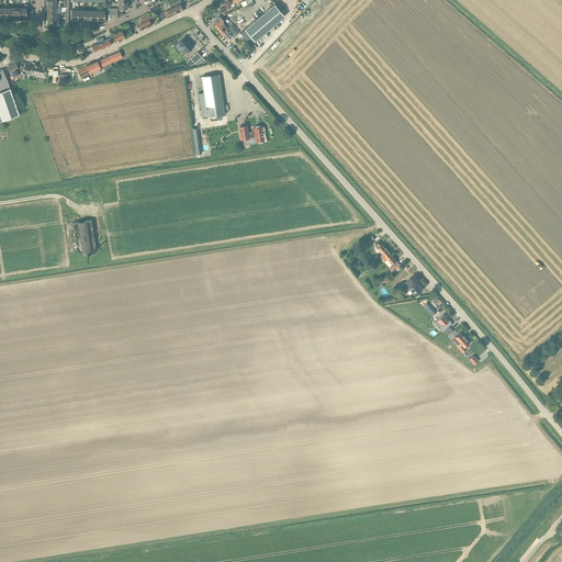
[(177,0),(170,3),(172,8),(175,13),(183,10),(182,8),(184,7),(182,3),(181,4),(178,0),(177,0)]
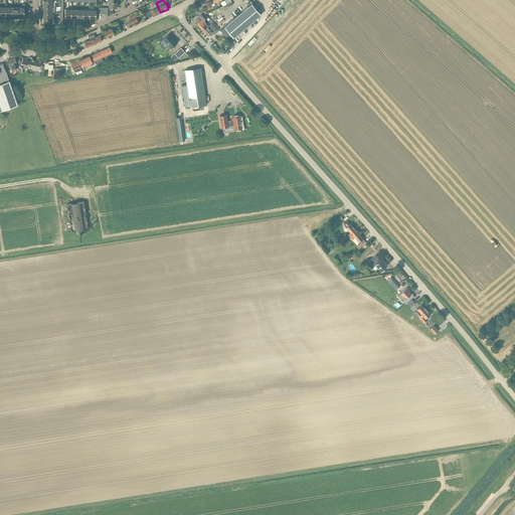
[(150,10),(147,12),(149,17),(153,15),(153,16),(160,13),(160,12),(158,7),(156,3),(155,1),(154,1),(151,2),(149,3),(151,7),(150,8),(151,10),(150,10)]
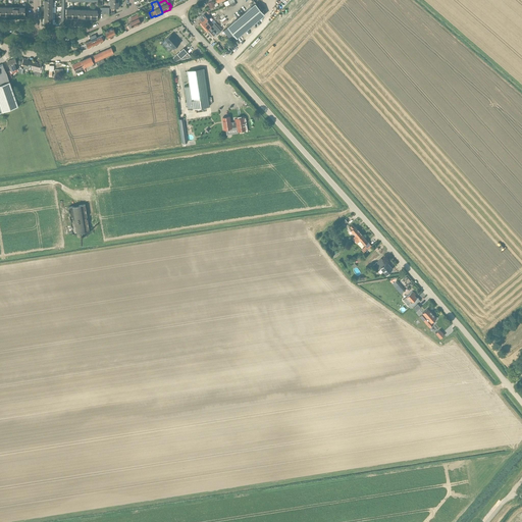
[(227,27),(223,30),(232,41),(237,38),(264,14),(255,3),(247,10),(227,27)]
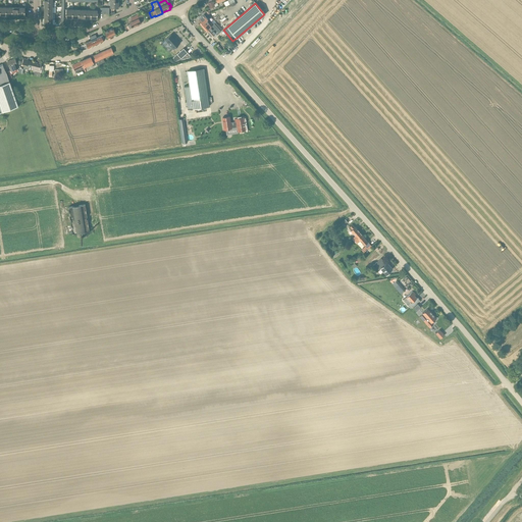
[(204,14),(199,19),(201,22),(202,22),(203,24),(202,25),(203,27),(206,31),(213,24),(212,23),(211,21),(210,22),(208,24),(205,21),(208,19),(204,14)]
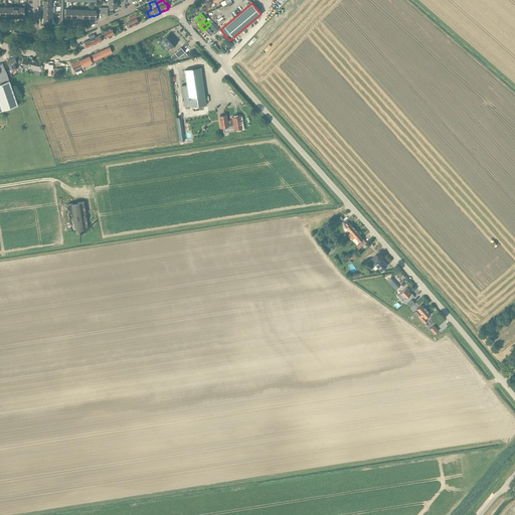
[(128,28),(139,23),(135,15),(130,18),(131,19),(128,21),(129,23),(127,24),(125,25),(126,27),(127,26),(128,28)]
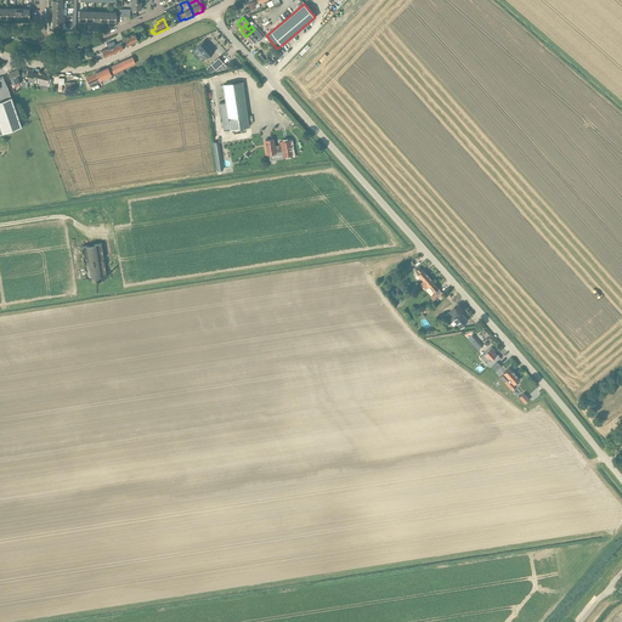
[(254,29),(246,37),(252,44),(256,40),(259,41),(264,37),(255,28),(254,29)]
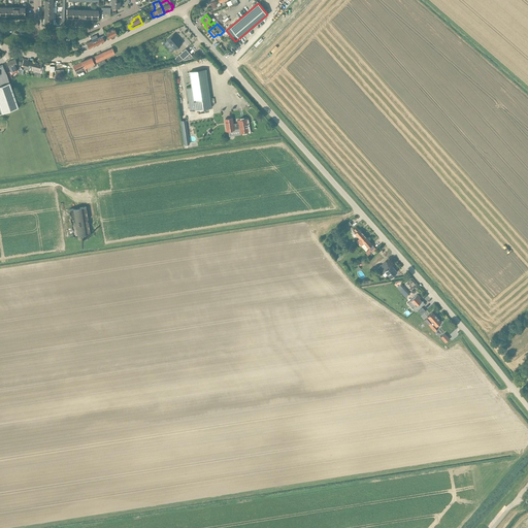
[(109,37),(118,34),(114,28),(106,32),(109,37)]
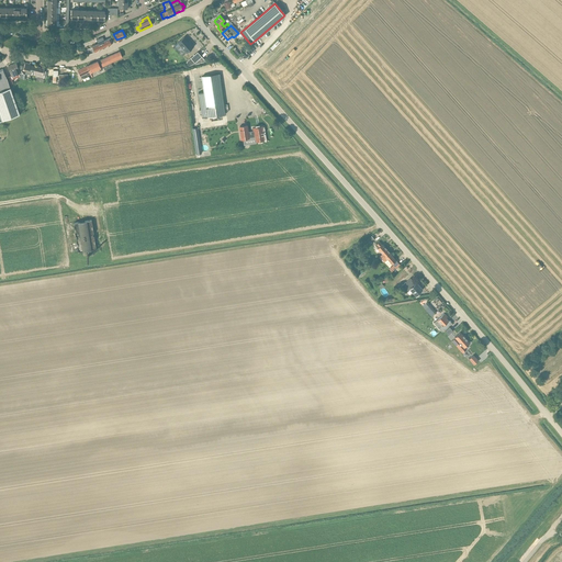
[(184,35),(178,43),(187,53),(194,46),(184,35)]
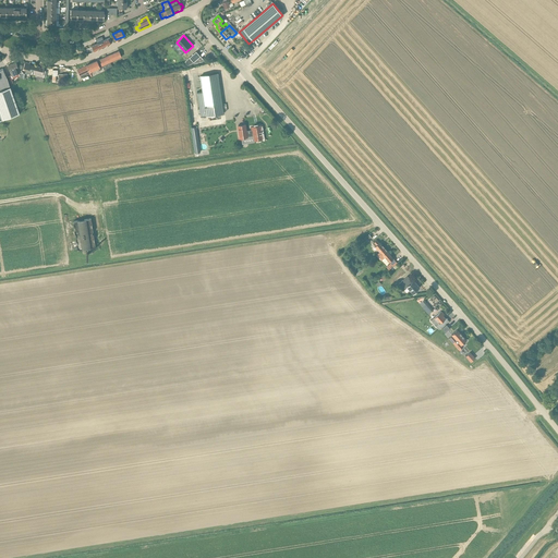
[(95,50),(111,43),(110,43),(112,41),(110,37),(93,45),(95,50)]
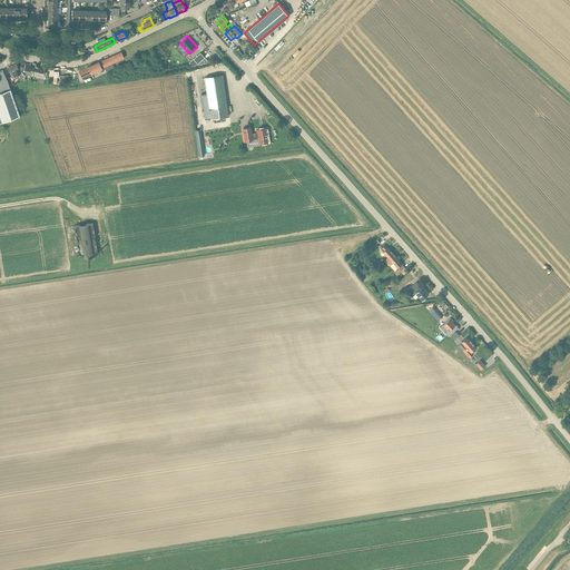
[(115,68),(112,62),(124,58),(121,52),(101,61),(104,67),(105,67),(107,71),(115,68)]
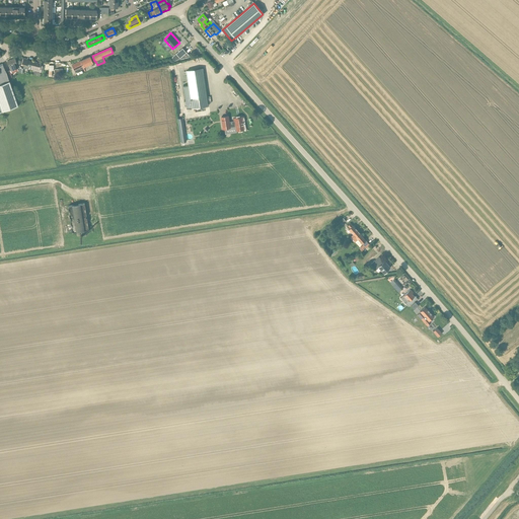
[(182,48),(172,57),(174,61),(190,57),(182,48)]
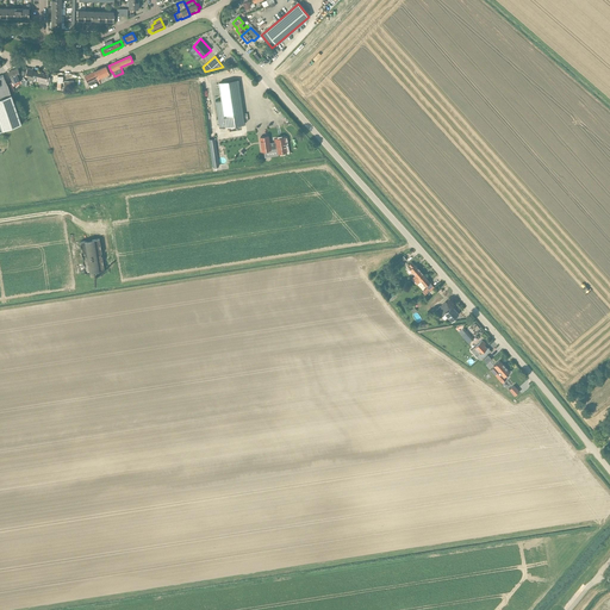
[(95,72),(99,80),(109,75),(109,76),(111,76),(106,66),(94,72),(95,72)]
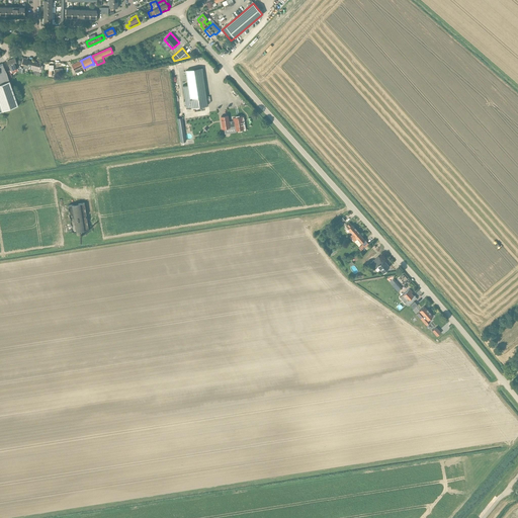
[(11,70),(18,67),(16,63),(14,58),(7,61),(11,70)]
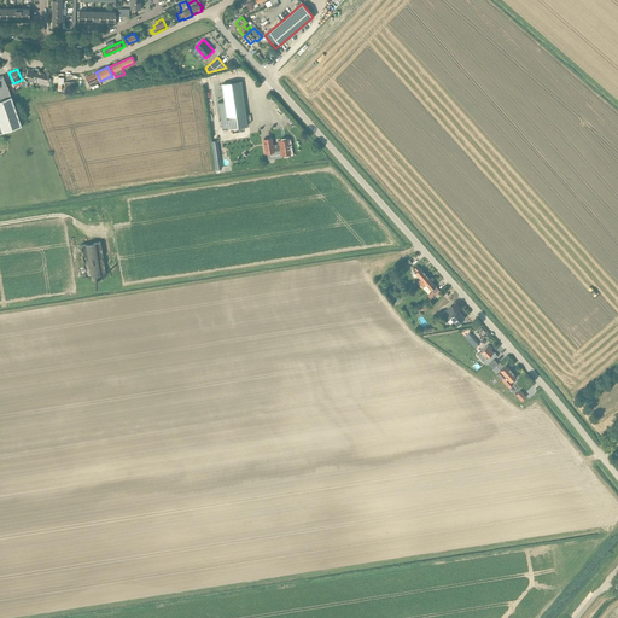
[(36,79),(38,73),(28,70),(27,76),(30,77),(29,81),(34,82),(35,79),(36,79)]
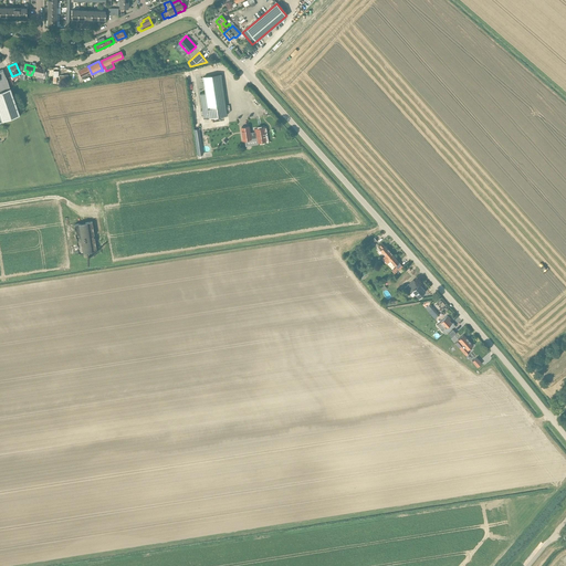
[(34,66),(33,72),(34,73),(34,75),(38,75),(38,77),(44,79),(45,72),(43,71),(44,69),(34,66)]
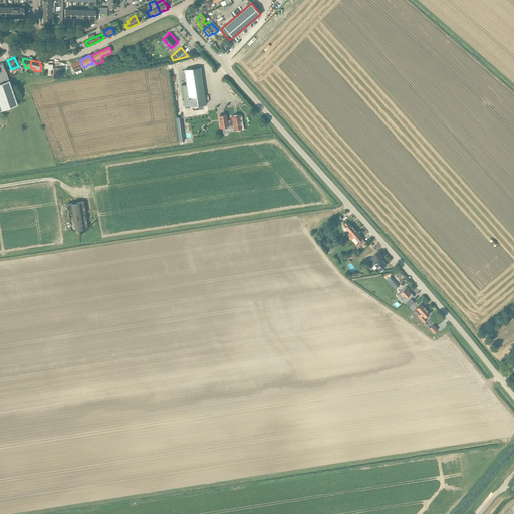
[(80,68),(83,67),(80,60),(71,64),(73,68),(75,71),(80,69),(80,68)]
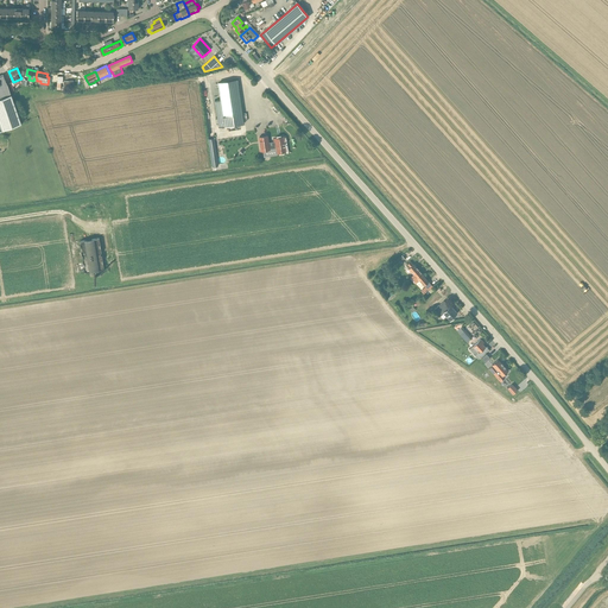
[(7,84),(0,88),(0,97),(11,94),(8,86),(7,84)]
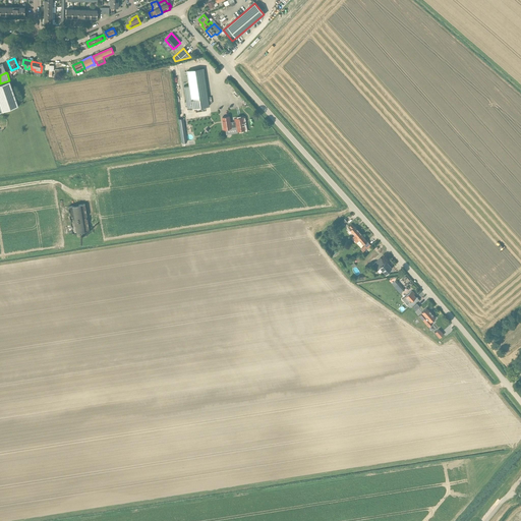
[(209,106),(204,73),(187,75),(192,109),(209,106)]
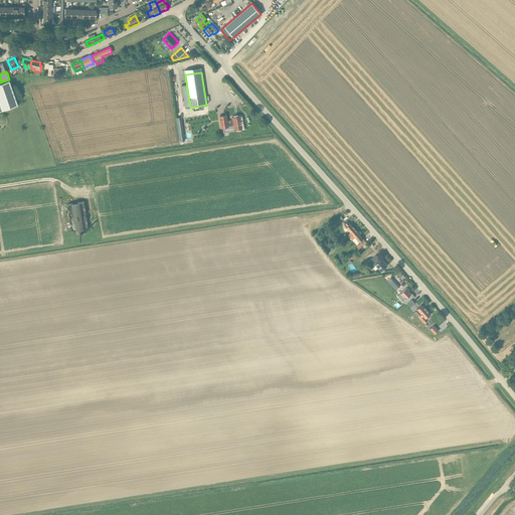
[(0,110),(18,104),(9,79),(0,82),(0,110)]
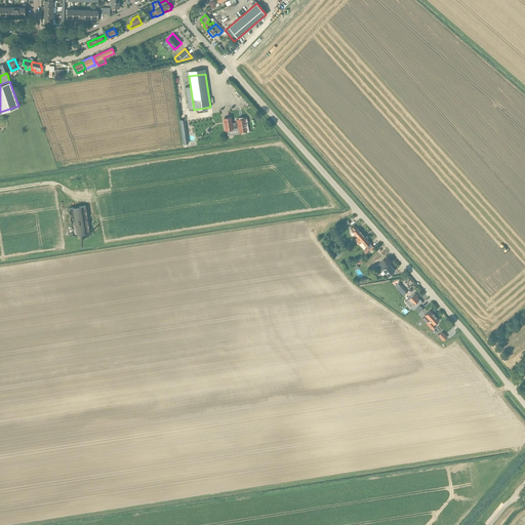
[(231,117),(224,118),(226,130),(227,129),(233,129),(233,128),(238,127),(239,132),(247,130),(245,118),(236,119),(236,122),(232,123),(231,117)]
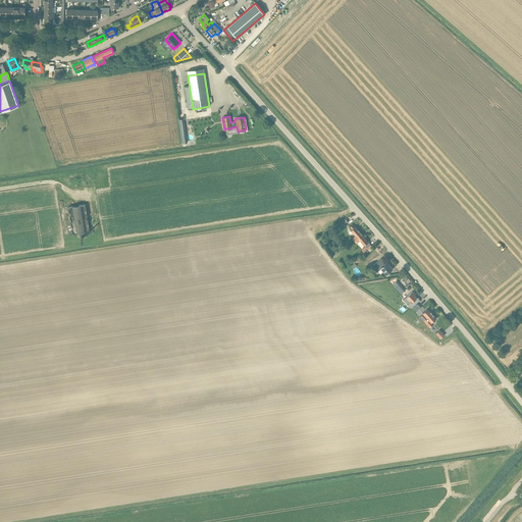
[(184,118),(178,119),(181,143),(188,142),(184,118)]
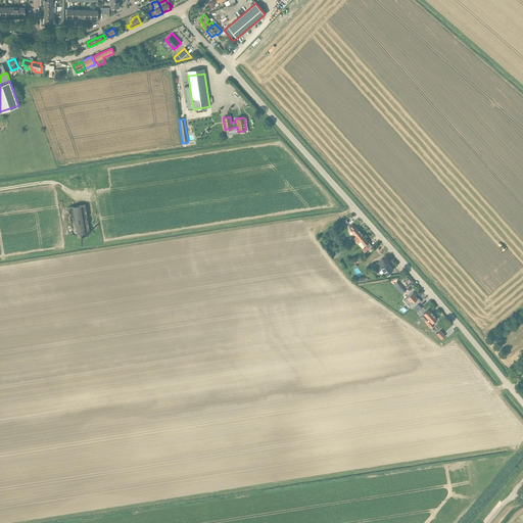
[(85,204),(68,207),(73,234),(90,232),(85,204)]
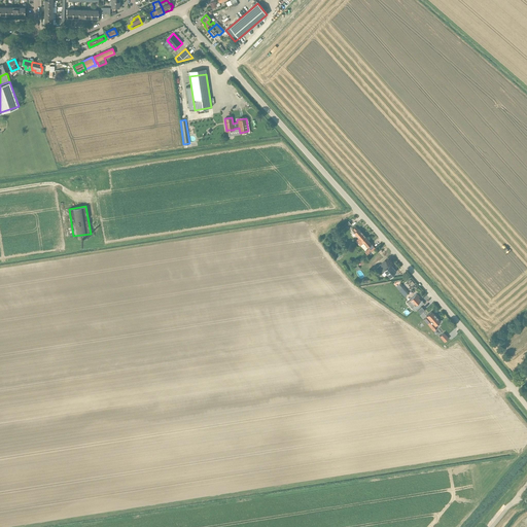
[(348,221),(341,227),(344,231),(351,224),(348,221)]
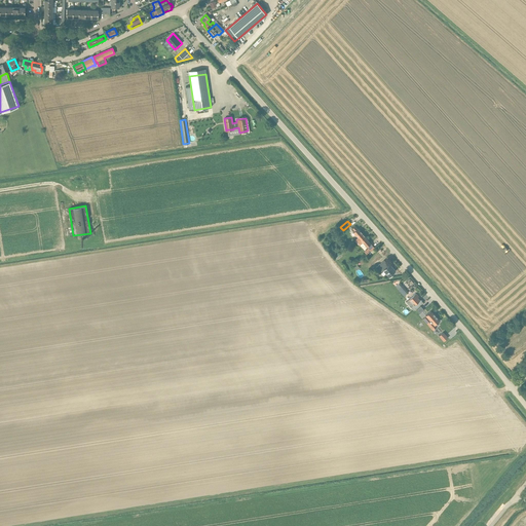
[(360,245),(363,242),(367,247),(368,248),(364,252),(367,255),(374,248),(371,243),(370,243),(366,238),(367,238),(358,227),(357,228),(355,226),(352,228),(352,229),(351,230),(359,237),(355,239),(360,245)]
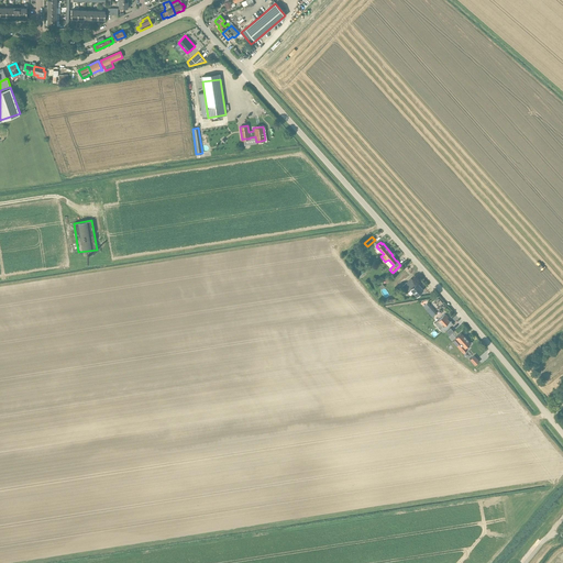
[(407,293),(411,289),(417,296),(423,289),(418,284),(417,285),(415,284),(415,283),(411,278),(401,287),(407,293)]
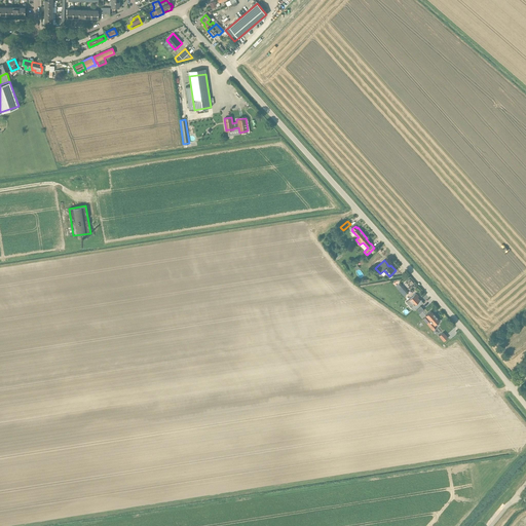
[(398,284),(396,286),(404,296),(407,294),(408,293),(400,283),(398,284)]
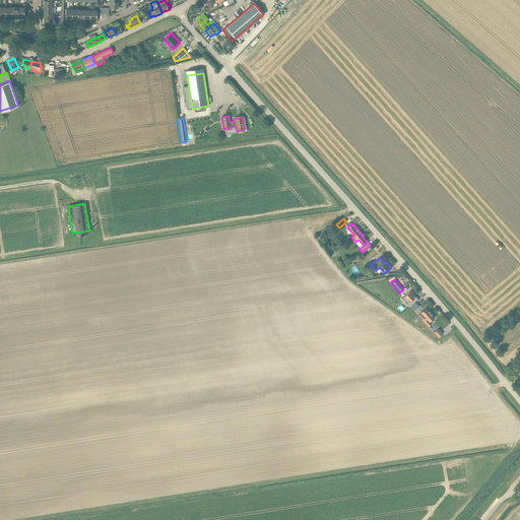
[(413,293),(411,289),(405,296),(409,301),(414,296),(412,294),(413,293)]
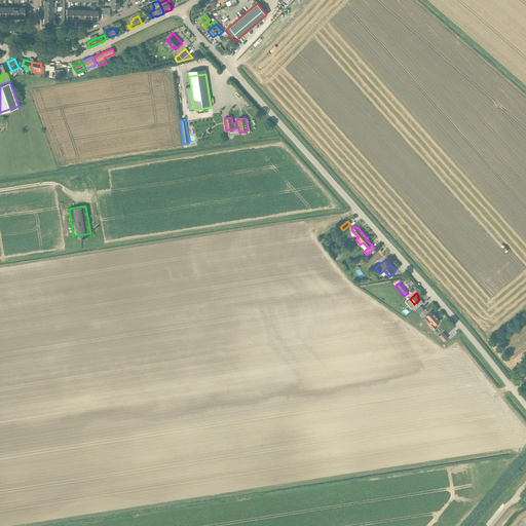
[(425,315),(427,318),(425,321),(433,330),(438,326),(436,324),(440,321),(431,310),(425,315)]
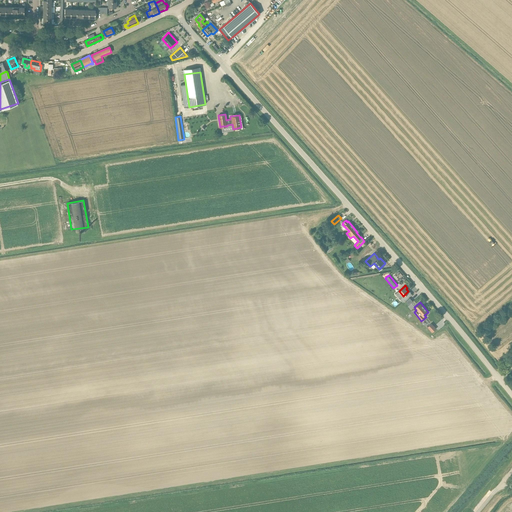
[(432,332),(436,328),(431,323),(427,327),(432,332)]
